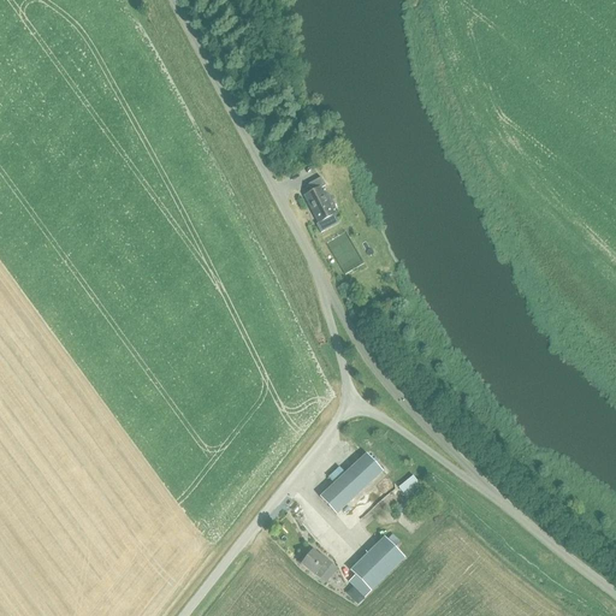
[(313,213),(318,224),(335,215),(330,206),(332,205),(327,196),(325,197),(320,189),(325,187),(320,178),(308,185),(312,193),(303,196),(309,207),(311,206),(314,213),(313,213)]
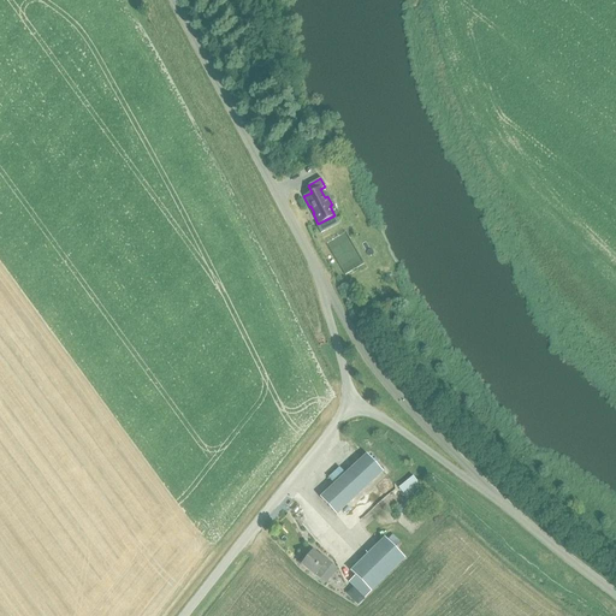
[(336,515),(339,511),(383,472),(366,455),(323,495),(319,498),(336,515)]
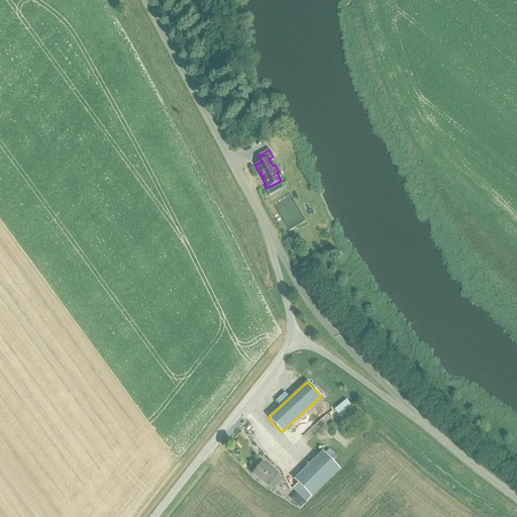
[(345,414),(353,408),(346,400),(334,409),(341,418),(345,414)]
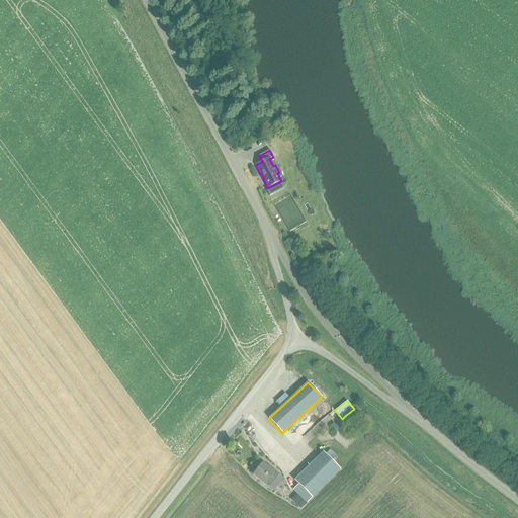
[(340,469),(332,461),(338,456),(331,449),(325,454),(323,452),(294,481),(298,485),(293,490),(307,503),(340,469)]
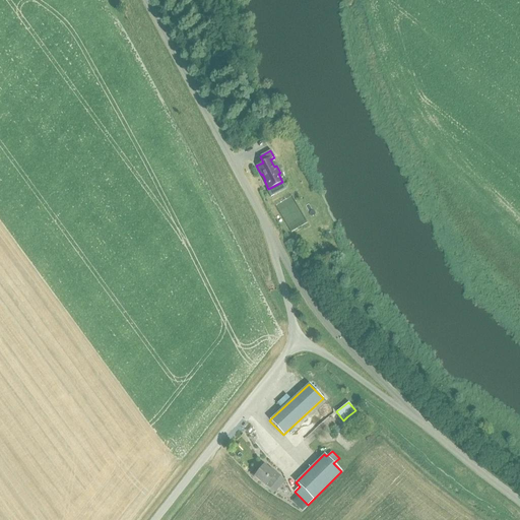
[(280,476),(270,468),(269,470),(263,466),(255,476),(266,485),(270,480),(274,483),(278,478),(279,479),(281,477),(280,476)]
